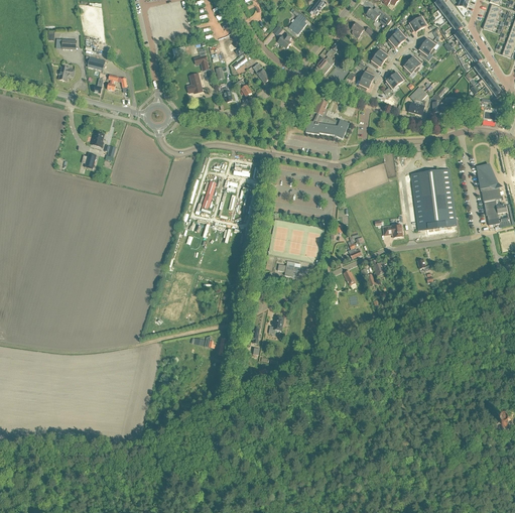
[(318,10),(324,3),(320,0),(315,0),(311,5),(310,4),(306,9),(310,13),(312,11),(315,13),(317,9),(318,10)]
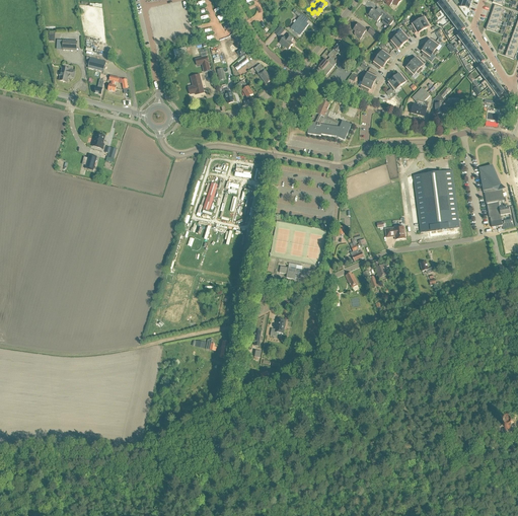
[(439,0),(436,2),(441,8),(447,3),(445,0),(439,0)]
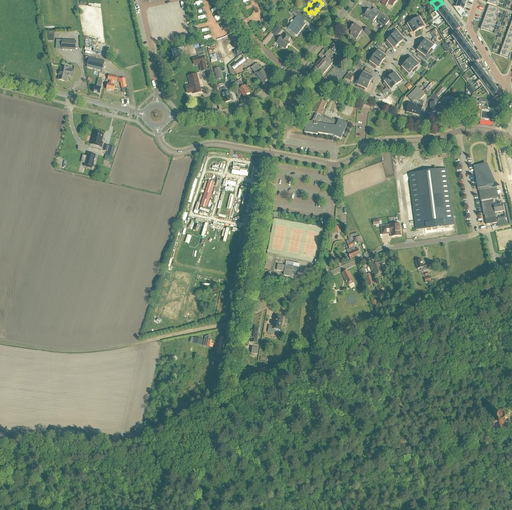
[(454,0),(453,4),(462,8),(465,1),(462,0),(454,0)]
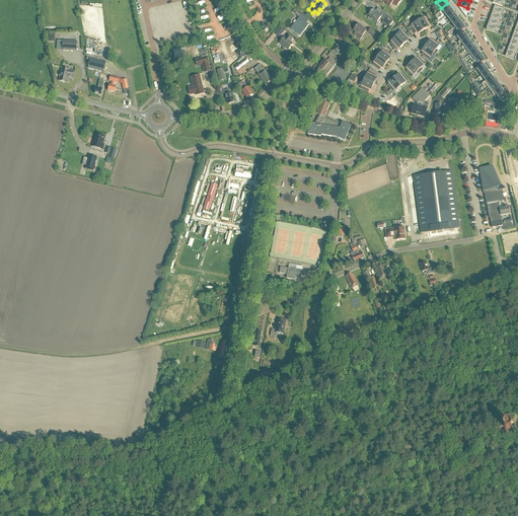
[(447,3),(441,8),(445,13),(451,9),(447,3)]
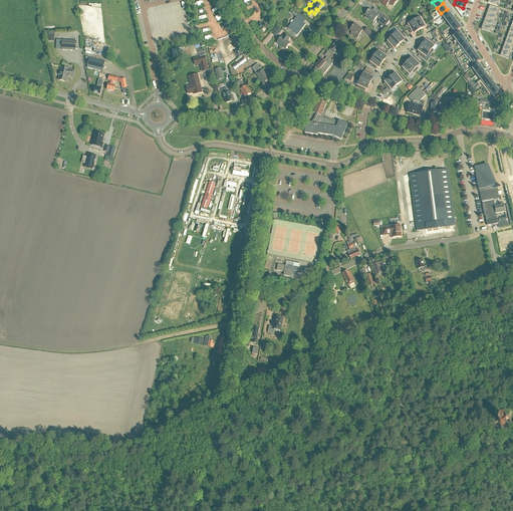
[(489,3),(486,9),(496,12),(498,6),(489,3)]
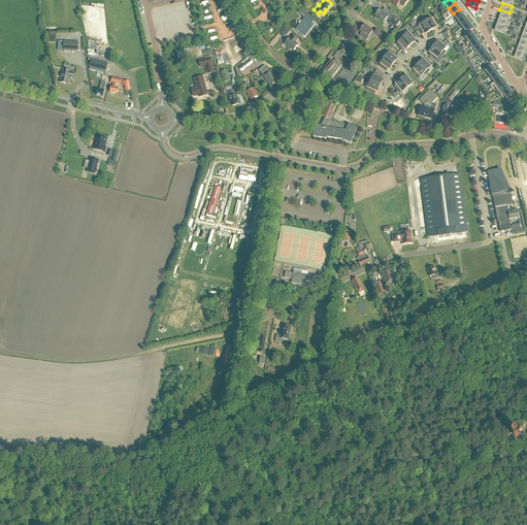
[(376,9),(374,13),(383,20),(386,17),(389,19),(388,20),(394,25),(399,19),(393,13),(388,8),(385,12),(379,7),(376,9)]
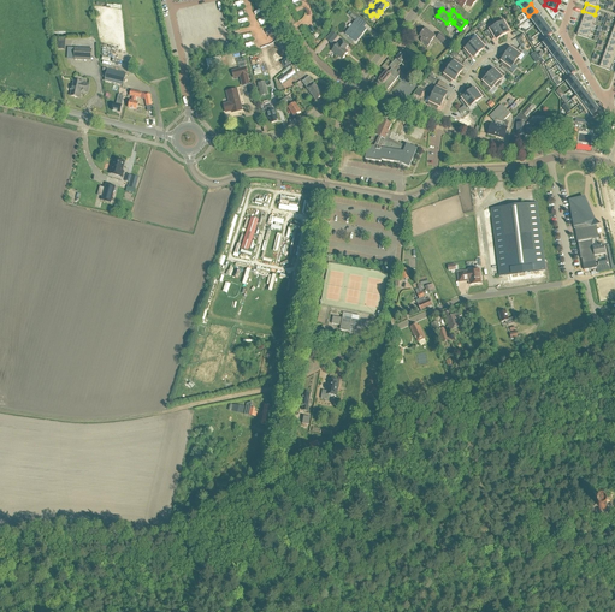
[(536,11),(528,16),(533,23),(540,17),(536,11)]
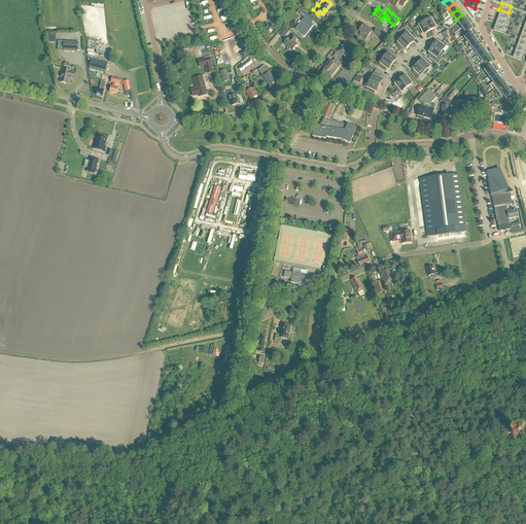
[(498,9),(496,15),(506,19),(509,12),(498,9)]
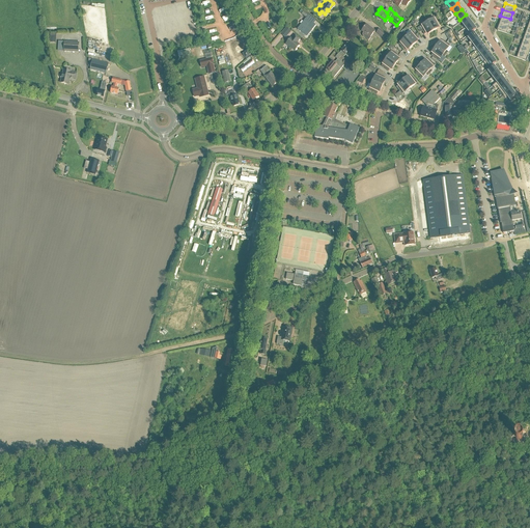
[(310,27),(311,28),(314,23),(312,21),(315,18),(308,12),(296,27),(305,34),(310,27)]
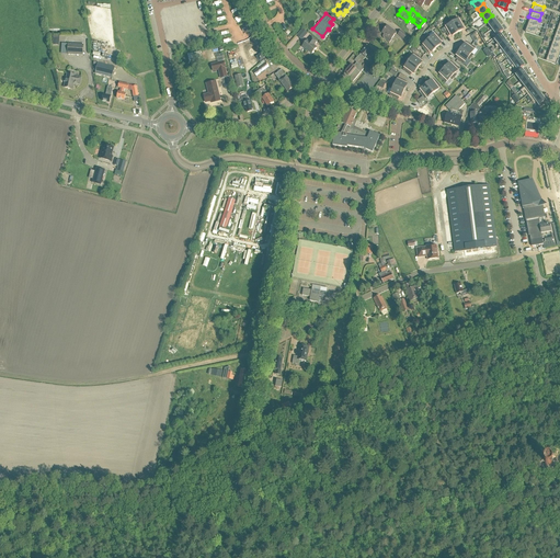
[(456,14),(453,16),(449,19),(456,30),(463,26),(461,25),(465,24),(459,15),(457,16),(456,14)]
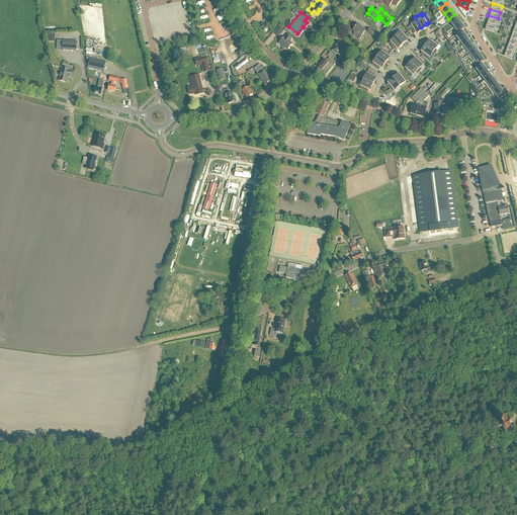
[(454,14),(448,19),(453,24),(459,20),(454,14)]
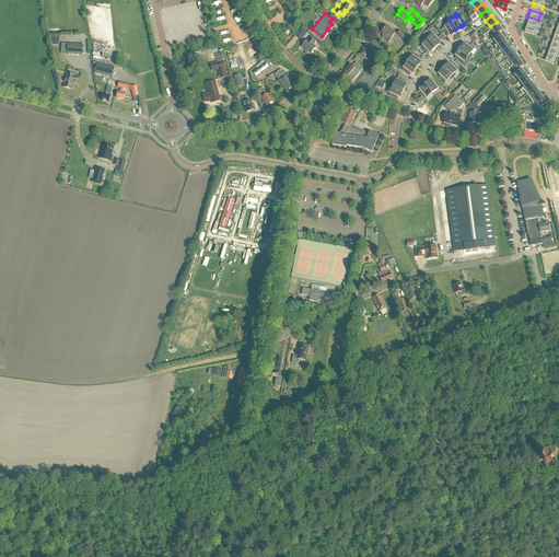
[(527,16),(525,22),(536,26),(538,20),(527,16)]
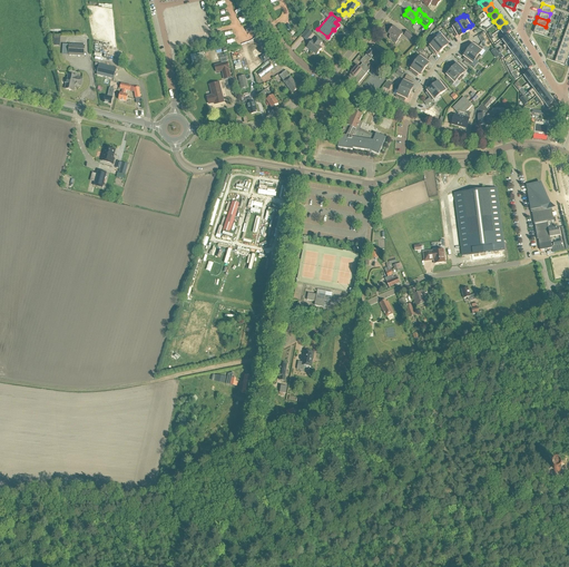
[(454,23),(449,26),(447,28),(449,32),(452,31),(454,35),(457,32),(458,33),(463,30),(457,19),(455,18),(452,20),(454,23)]
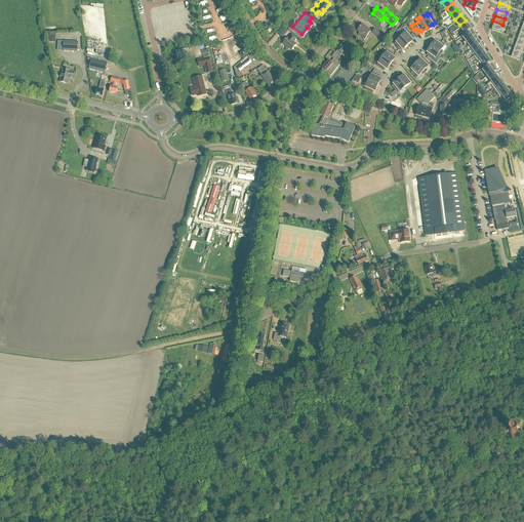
[(466,21),(459,25),(464,31),(470,27),(466,21)]
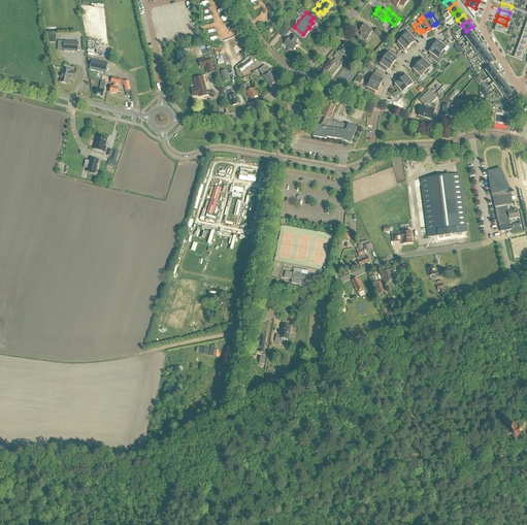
[(495,21),(493,27),(502,31),(505,25),(495,21)]
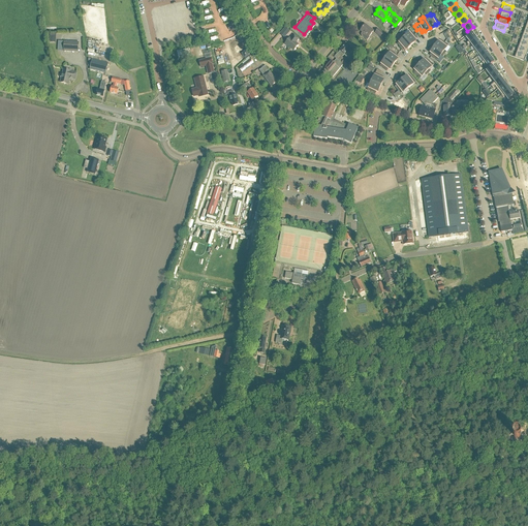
[(372,29),(364,22),(359,28),(361,30),(361,31),(360,32),(360,33),(361,34),(366,38),(368,35),(372,29)]
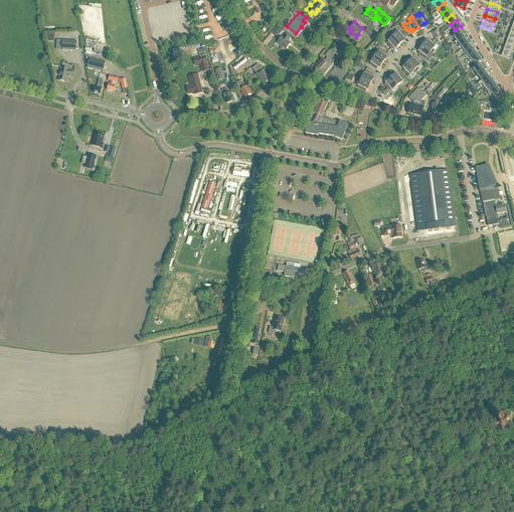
[(272,30),(276,34),(282,28),(277,24),(272,30)]
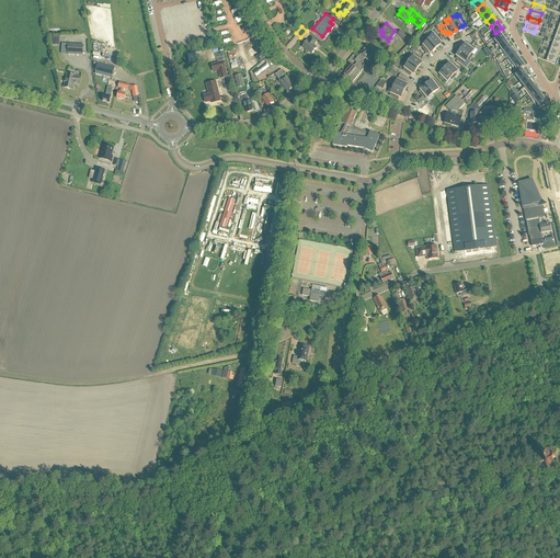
[(397,32),(403,37),(403,36),(404,37),(408,34),(407,33),(400,27),(397,32)]
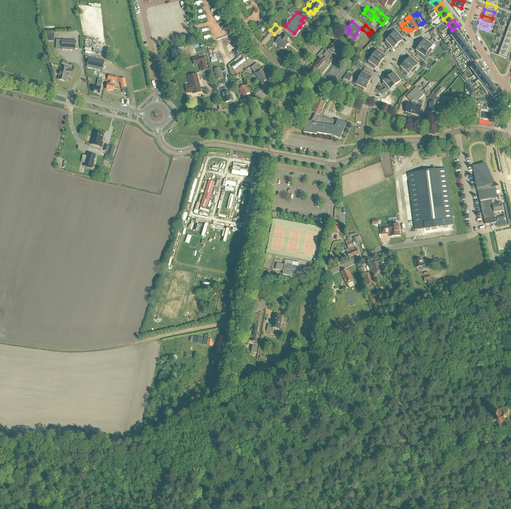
[(388,32),(397,42),(401,37),(400,37),(403,34),(397,28),(392,32),(391,30),(388,32)]
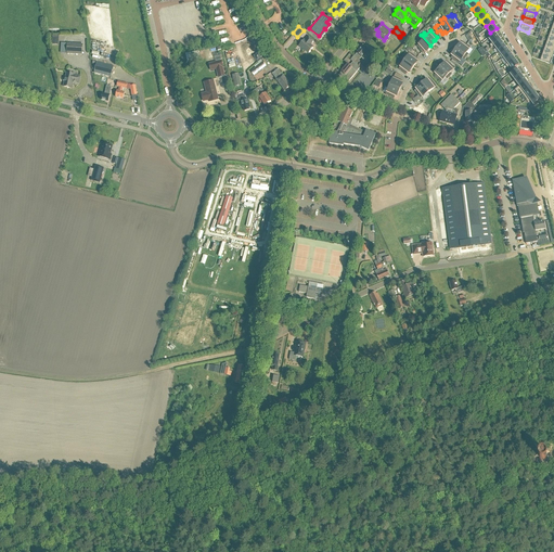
[(494,31),(488,37),(491,41),(488,42),(490,46),(492,43),(499,38),(494,31)]
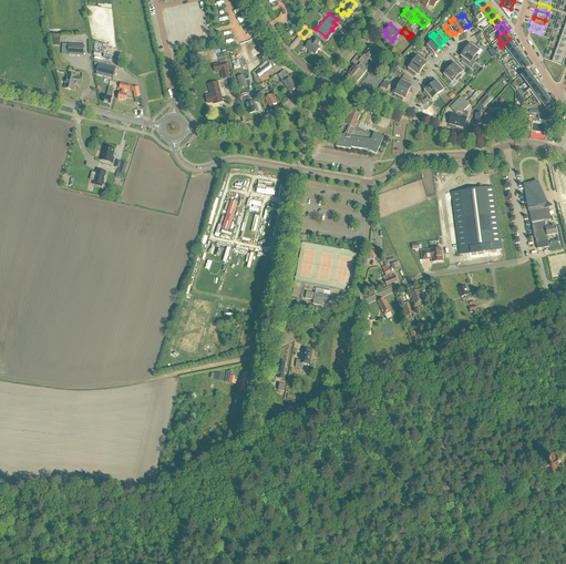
[(319,45),(315,42),(316,41),(317,42),(319,39),(314,34),(310,39),(309,38),(305,44),(314,52),(319,45)]
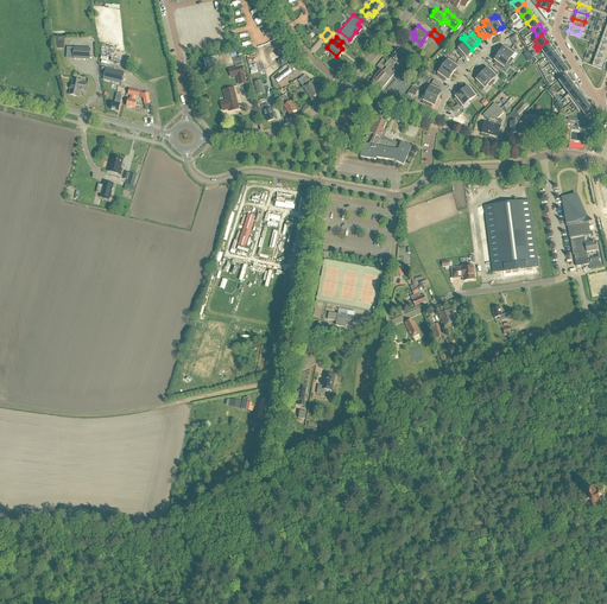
[(472,50),(461,38),(459,40),(461,43),(455,48),(462,56),(465,53),(466,55),(472,50)]
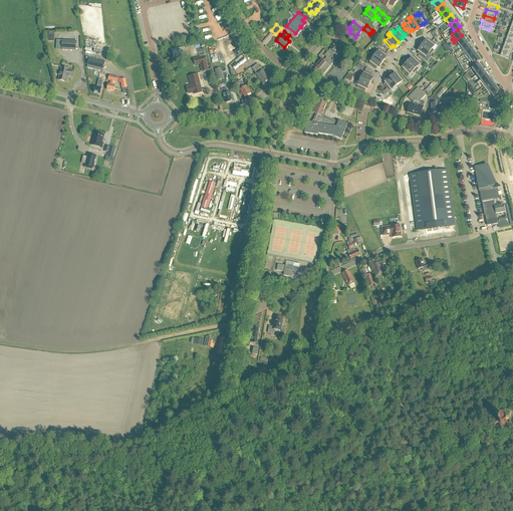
[(462,35),(456,40),(460,45),(461,45),(467,41),(462,35)]
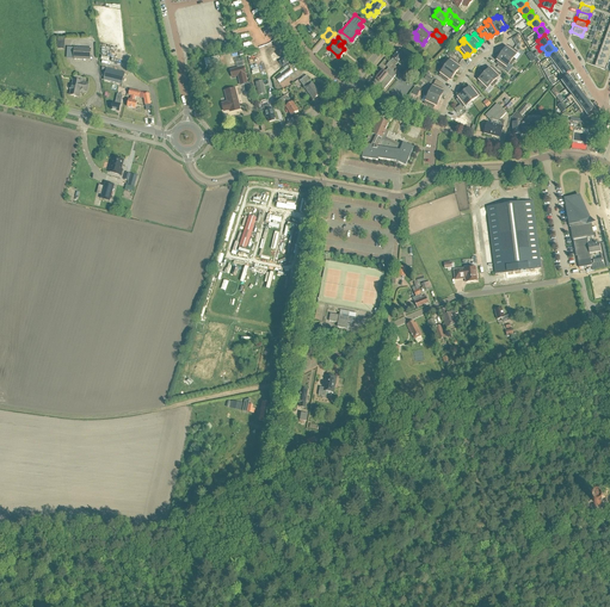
[(609,45),(601,42),(598,49),(609,54),(609,51),(609,45)]
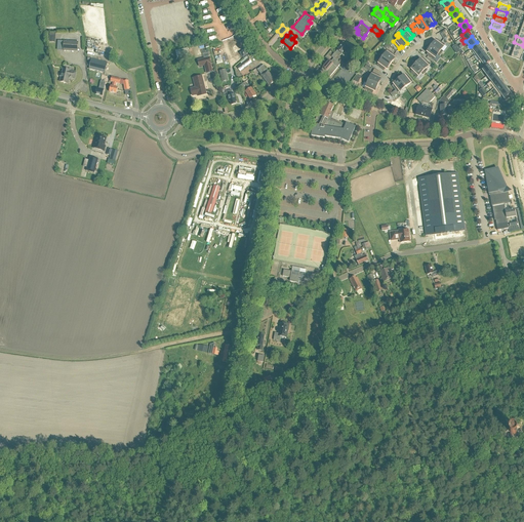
[(435,39),(434,39),(430,44),(440,51),(442,49),(440,47),(444,42),(436,37),(435,39)]
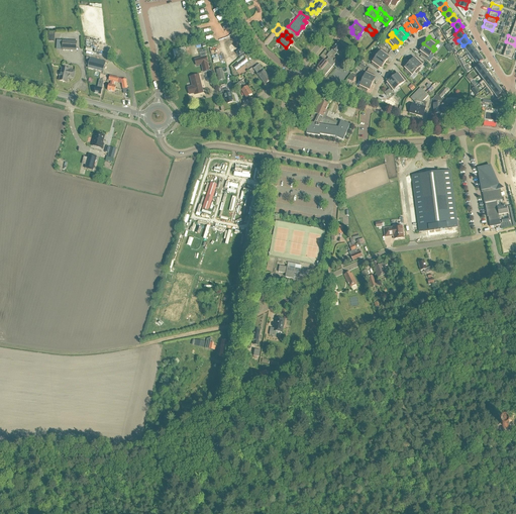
[(75,48),(76,38),(62,37),(62,47),(75,48)]
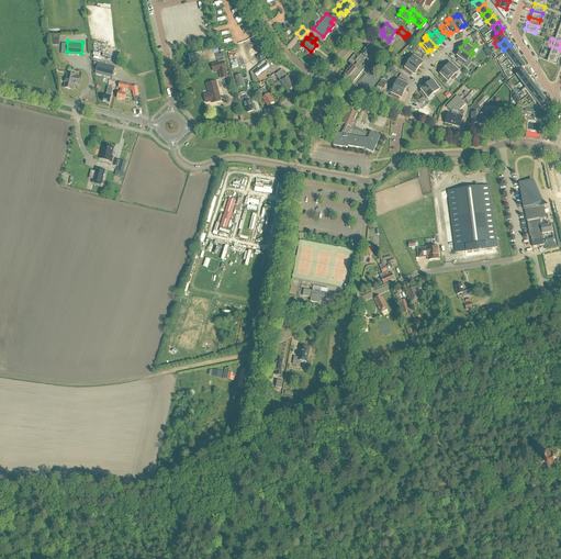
[(302,55),(304,53),(296,43),(293,45),(302,55)]
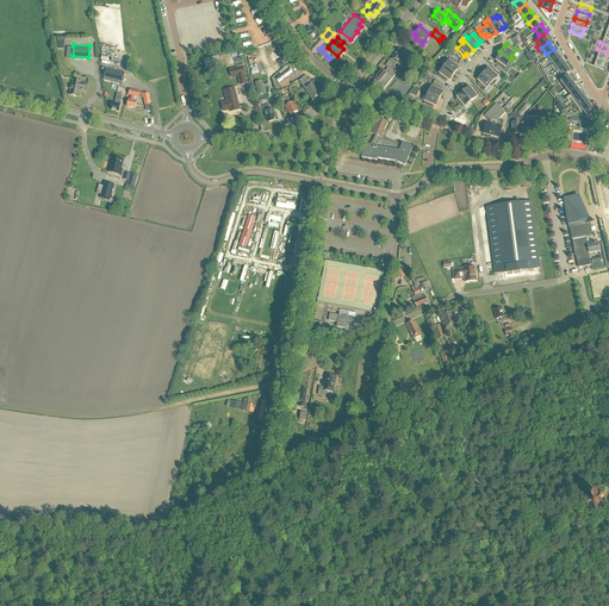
[(396,49),(391,56),(387,60),(393,63),(398,57),(399,58),(402,61),(406,55),(405,54),(403,51),(402,54),(396,49)]
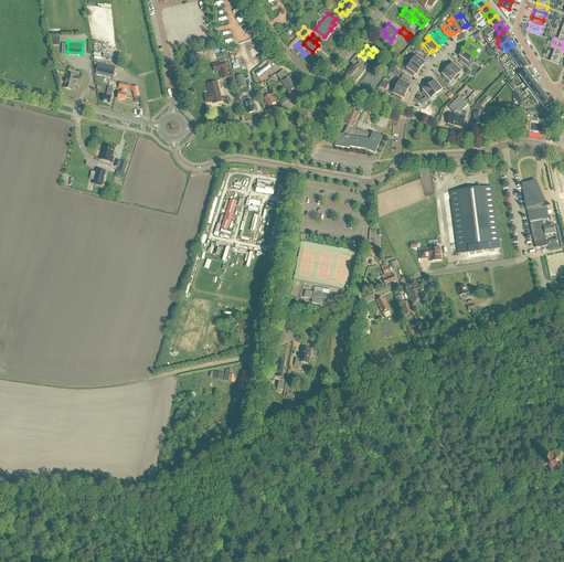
[(506,50),(504,51),(510,57),(511,56),(518,51),(513,45),(507,50),(506,50)]
